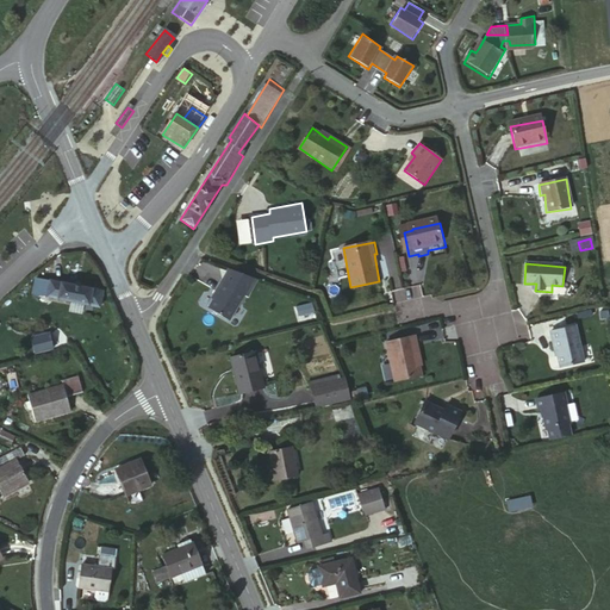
[(100,307),(103,288),(38,278),(35,296),(100,307)]
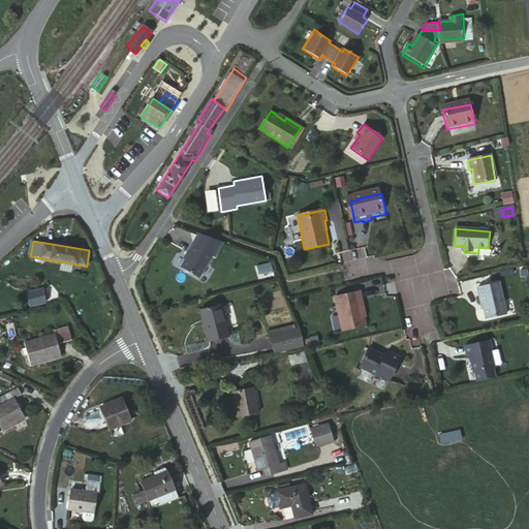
[(192,250),(195,252),(184,268),(198,279),(215,257),(197,244),(192,250)]
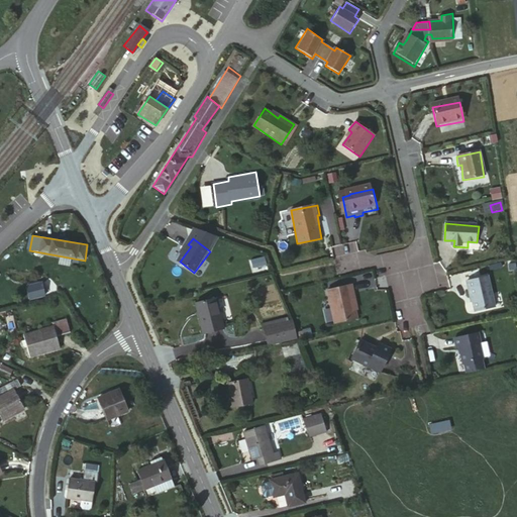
[(496,308),(488,276),(467,281),(469,298),(474,298),(476,312),(496,308)]
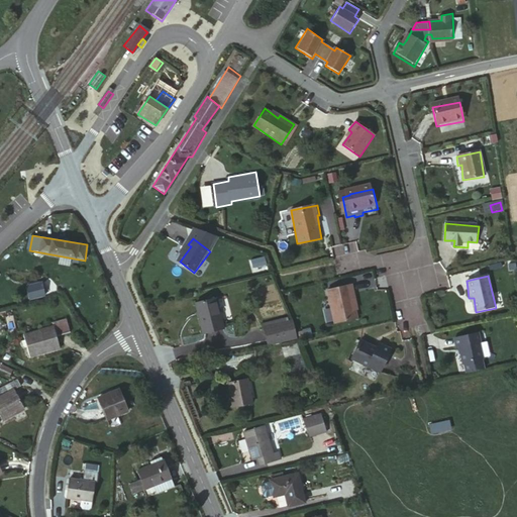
[(354,295),(352,285),(327,290),(335,325),(356,321),(352,296),(354,295)]
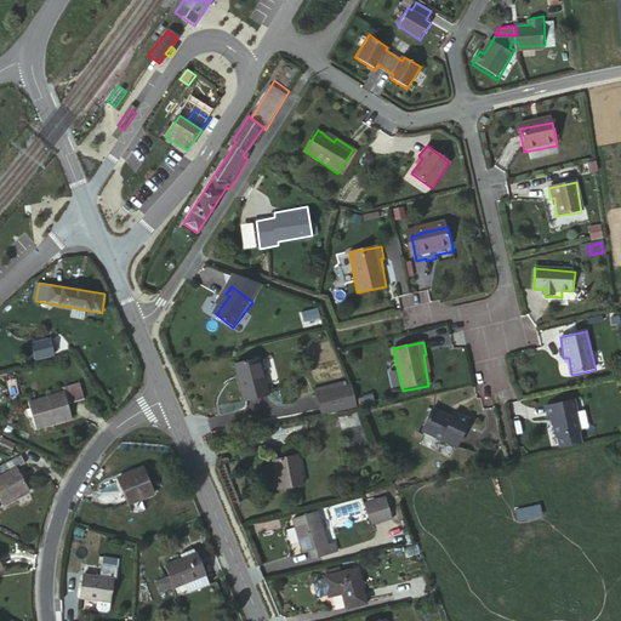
[(36,364),(58,359),(55,349),(34,354),(36,364)]
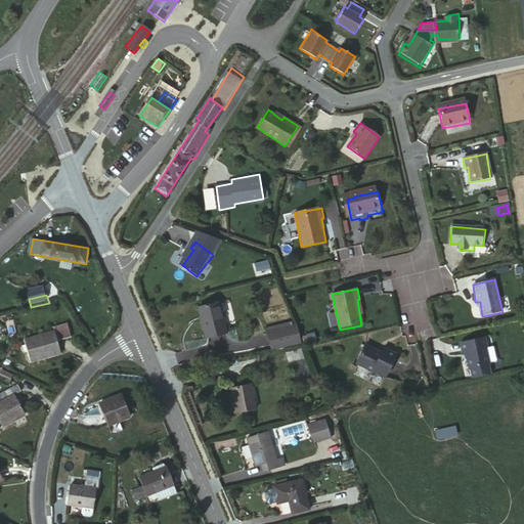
[(204,340),(224,337),(219,304),(198,308),(204,340)]
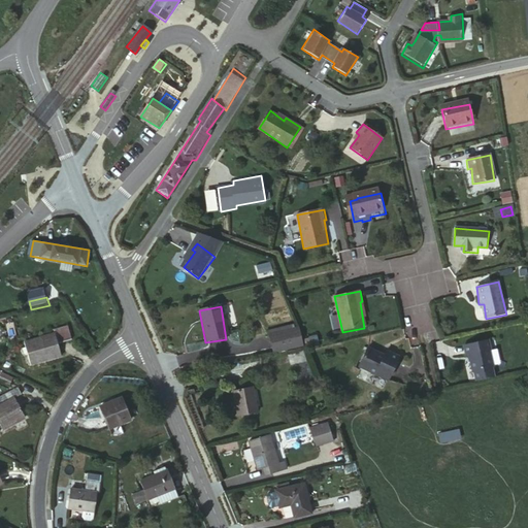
[(70,341),(68,327),(56,329),(57,334),(26,342),(31,364),(63,358),(61,344),(70,341)]
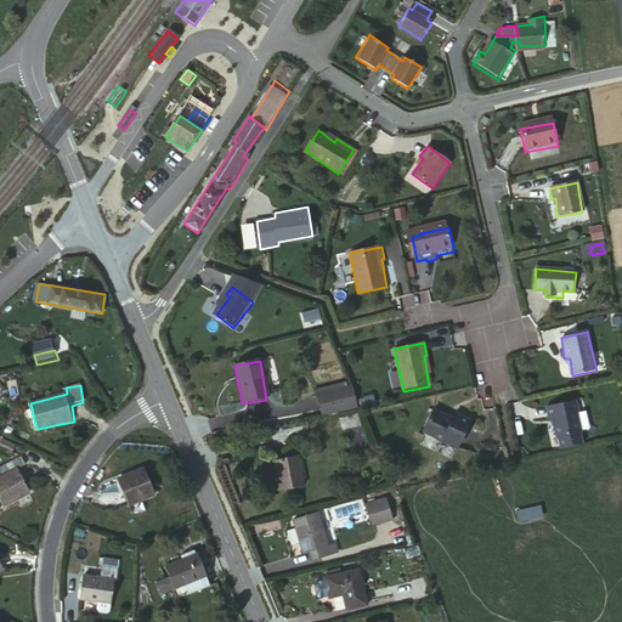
[(323,416),(356,408),(351,386),(318,394),(323,416)]
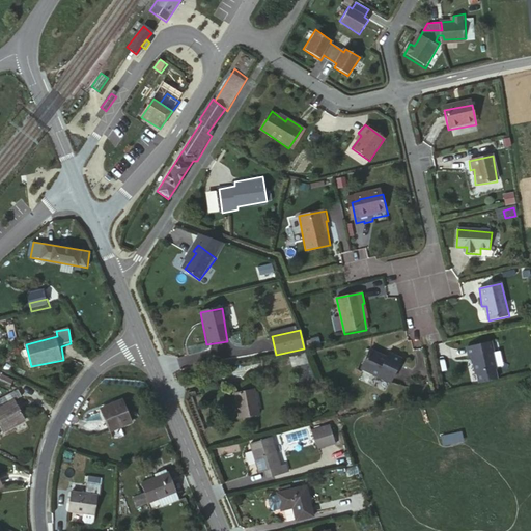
[(472,363),(474,374),(477,385),(499,380),(491,343),(465,350),(468,364),(472,363)]
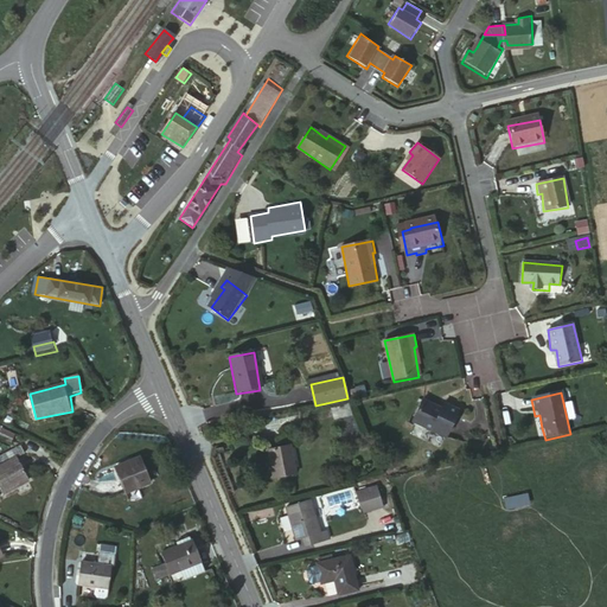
[(440,408),(423,400),(411,420),(445,438),(459,413),(442,403),(440,408)]
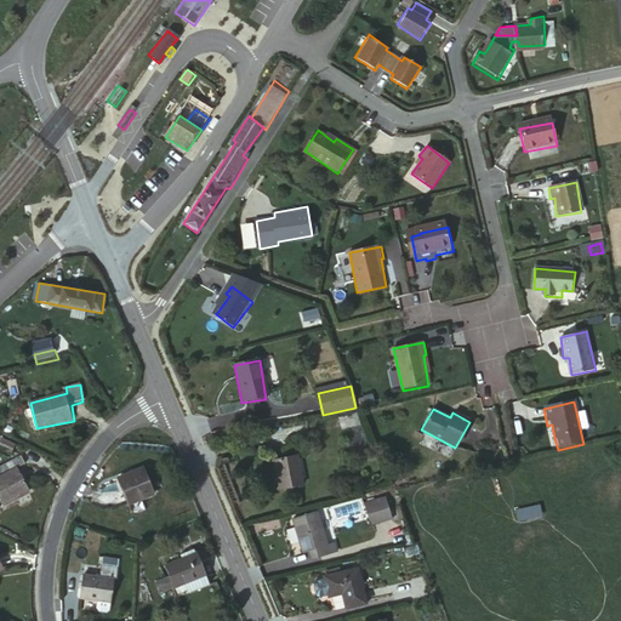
[(1,448),(12,454),(15,446),(5,440),(1,448)]
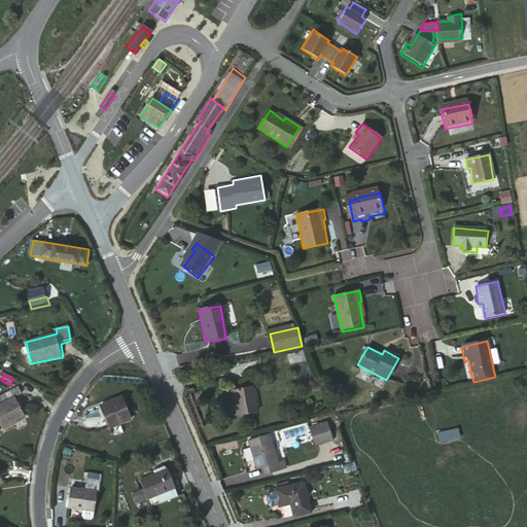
[(250,387),(232,390),(237,415),(256,412),(250,387)]
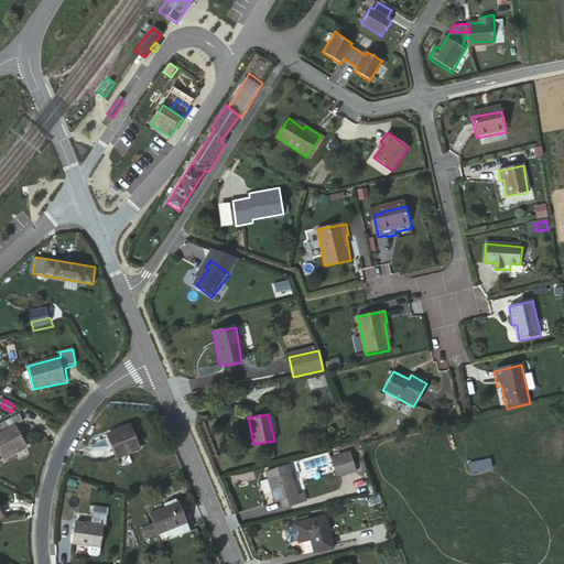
[(19,416),(0,423),(0,454),(6,467),(29,456),(17,427),(23,425),(19,416)]
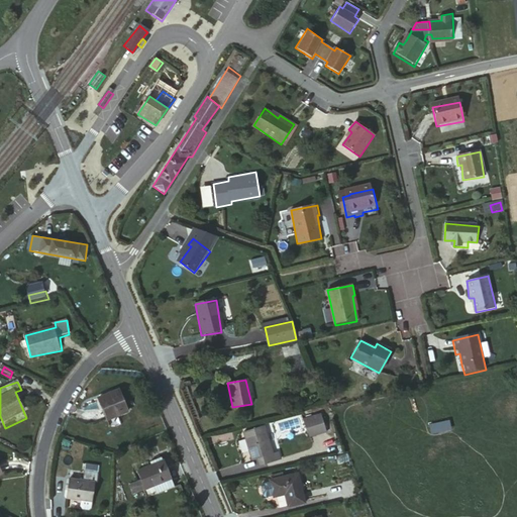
[(126,413),(118,391),(100,398),(107,420),(126,413)]
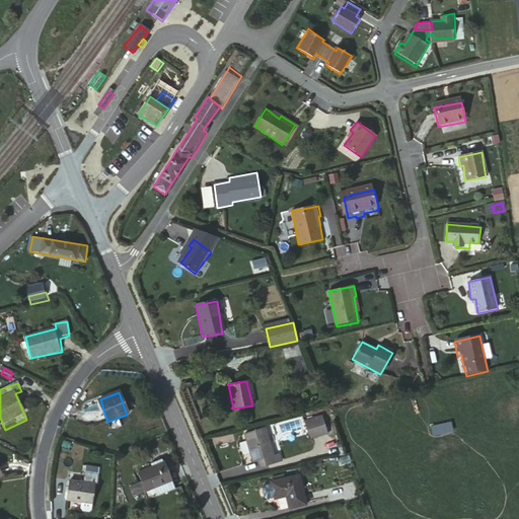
[(321,416),(308,420),(313,438),(326,434),(321,416)]
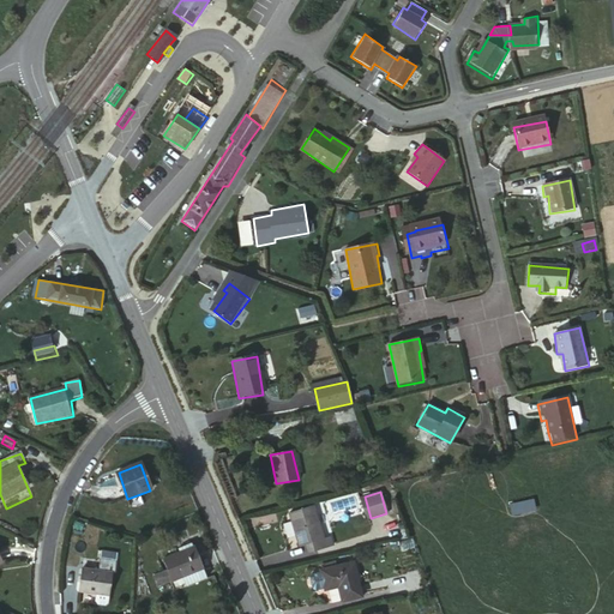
[(509,503),(511,515),(536,509),(533,498),(509,503)]
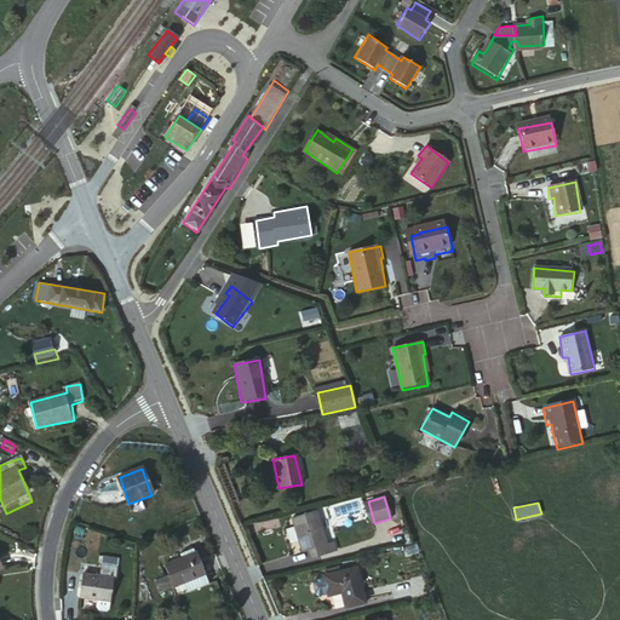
[(326,543),(315,512),(292,521),(304,552),(313,550),(315,556),(337,549),(334,540),(326,543)]
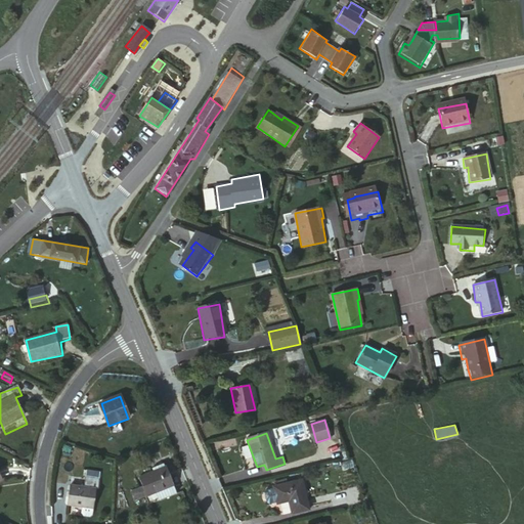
[(87,470),(85,487),(95,489),(98,489),(101,472),(87,470)]
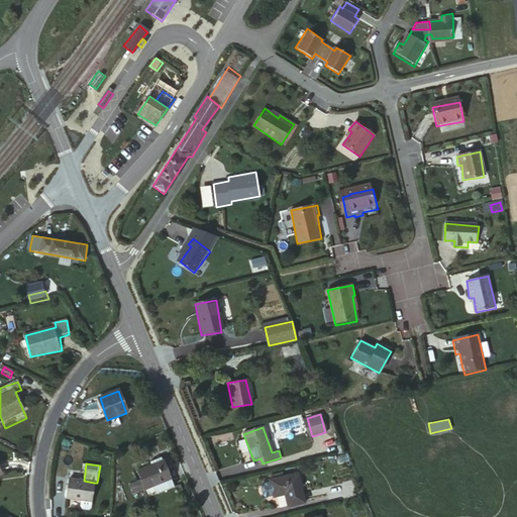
[(140,478),(144,486),(133,490),(136,500),(148,496),(157,492),(161,500),(177,494),(174,486),(166,468),(140,478)]
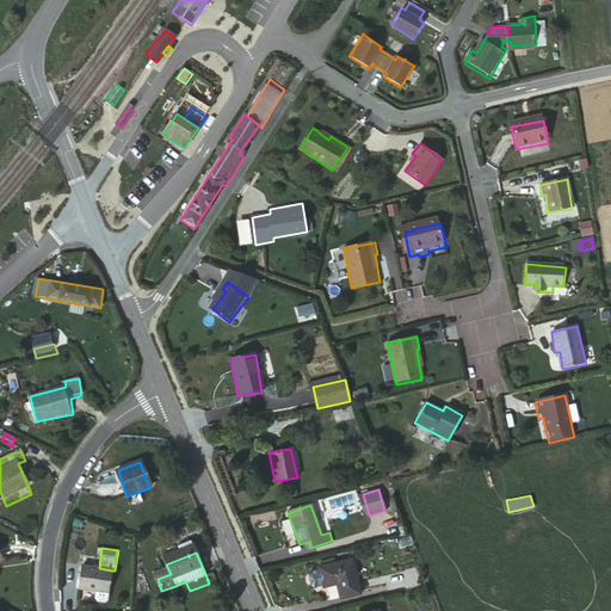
[(351,562),(316,569),(320,587),(339,584),(343,600),(359,597),(351,562)]
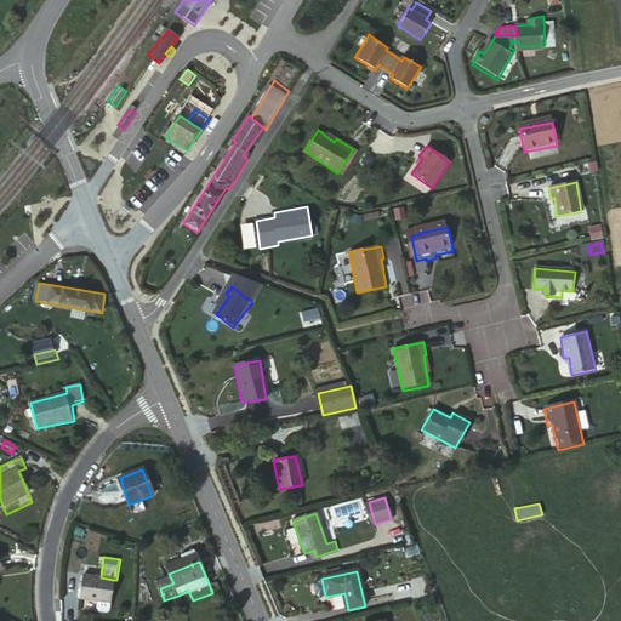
[(113,580),(101,577),(87,576),(84,600),(96,602),(110,603),(113,580)]
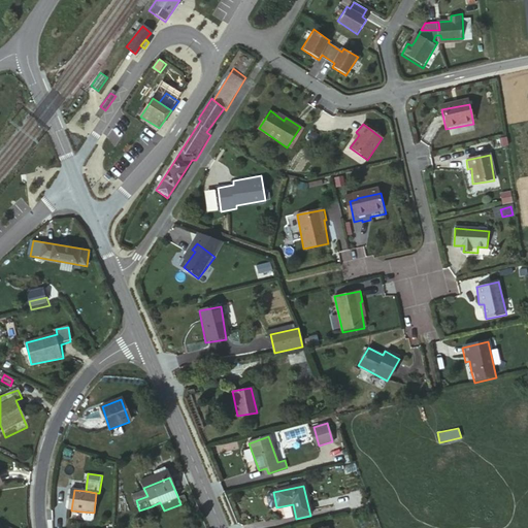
[(94,513),(81,512),(81,519),(84,521),(90,522),(91,524),(94,521),(93,519),(94,513)]
